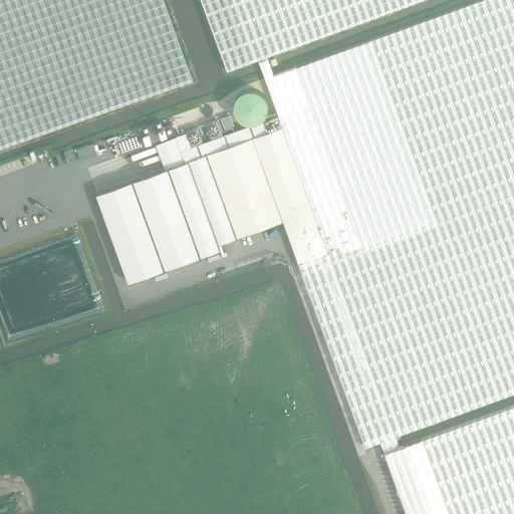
[(0,0),(0,148),(192,80),(163,0),(0,0)]
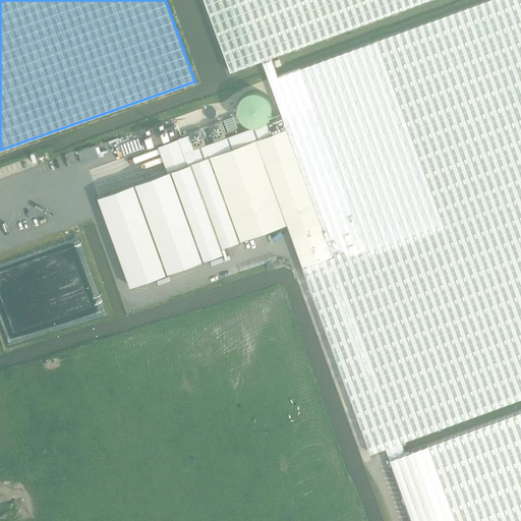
[(168,171),(99,196),(131,287),(223,253),(222,248),(267,232),(286,225),(291,239),(367,453),(386,447),(412,520),(520,520),(520,410),(406,453),(401,441),(520,397),(520,0),(486,0),(278,76),(271,57),(262,60),(286,128),(210,156),(187,164),(178,138),(159,146),(168,171)]
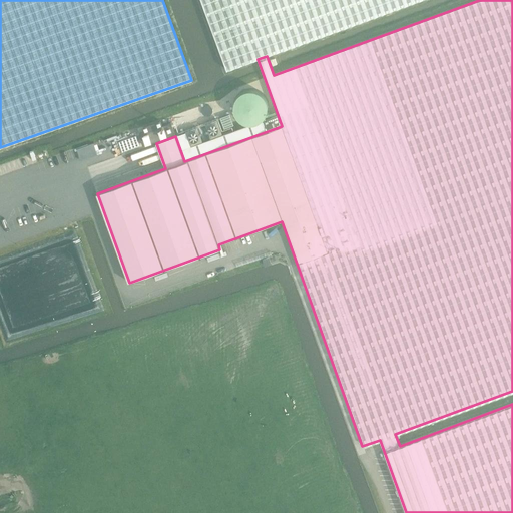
[(201,0),(227,70),(258,59),(267,56),(419,0),(201,0)]
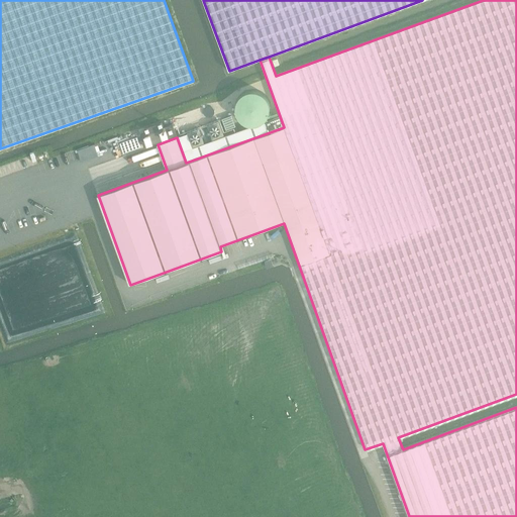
[(226,129),(235,126),(231,115),(222,119),(226,129)]
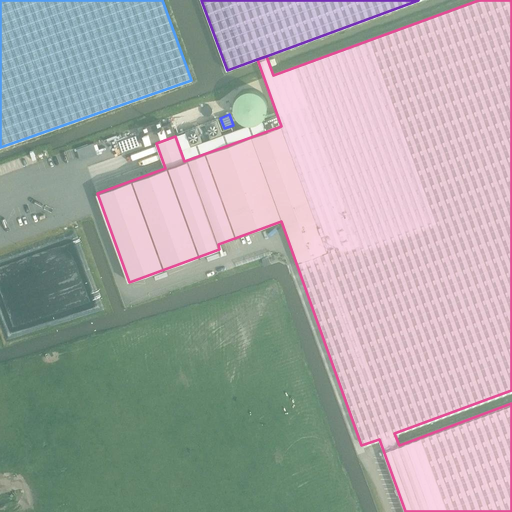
[(210,138),(222,134),(216,120),(205,124),(210,138)]
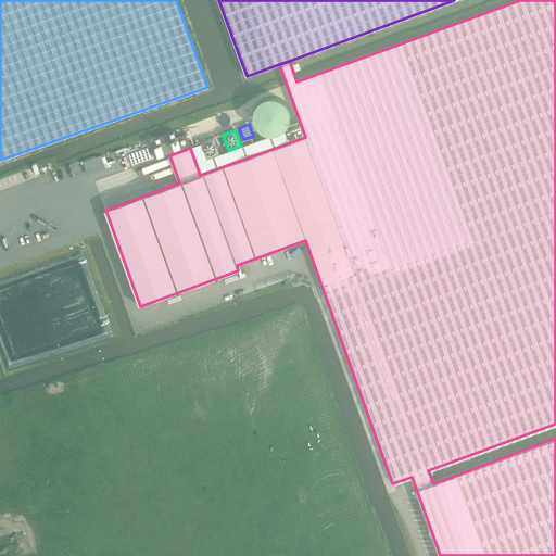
[(186,133),(151,146),(155,158),(190,146),(186,133)]
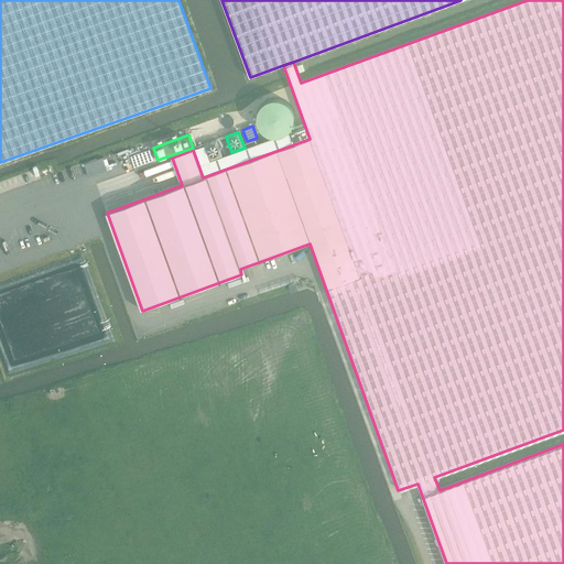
[(210,161),(223,155),(217,140),(204,144),(210,161)]
